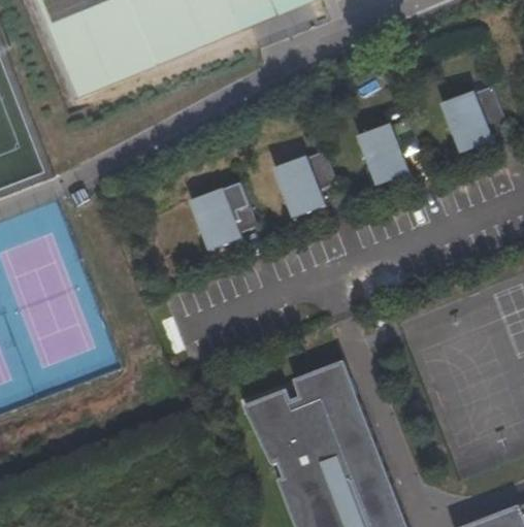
[(33,0),(74,97),(240,30),(233,13),(264,0),(299,0),(300,3),(307,0),(33,0)]
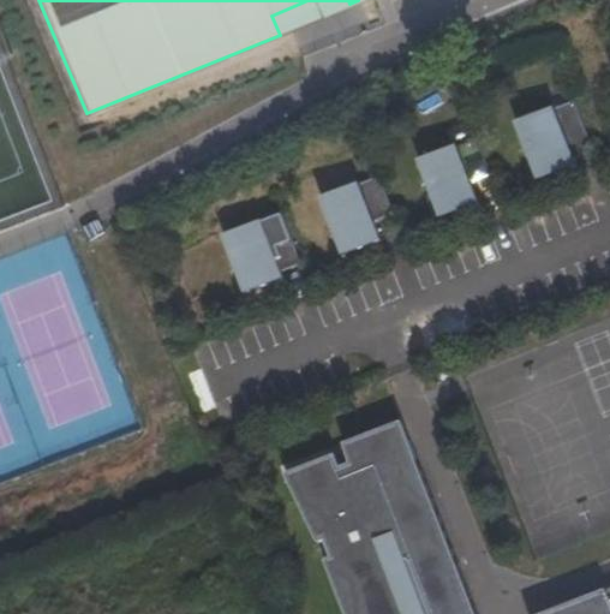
[(551,107),(550,106),(513,120),(534,178),(573,164),(570,158),(590,149),(570,100),(551,107)]
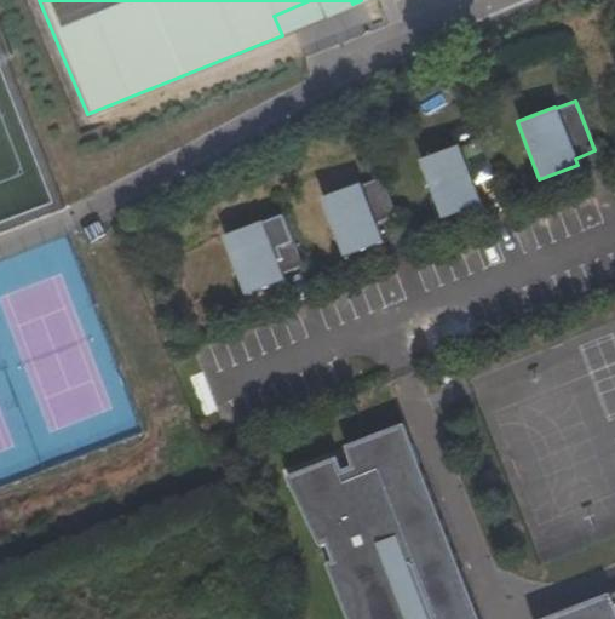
[(457,147),(455,144),(418,160),(441,218),(478,204),(471,184),(492,177),(477,138),(457,147)]
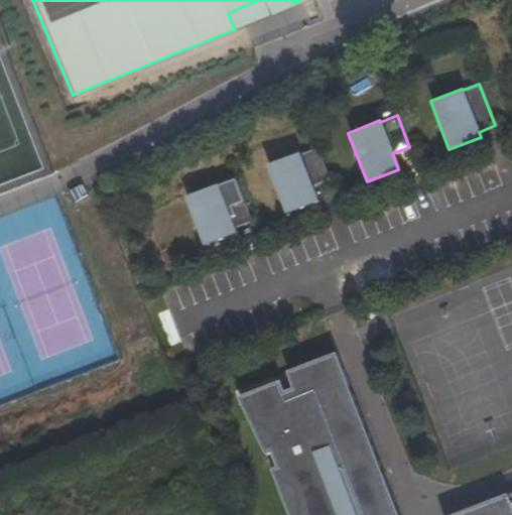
[(298,153),(297,151),(266,164),(284,213),(316,201),(310,185),(327,178),(314,146),(298,153)]
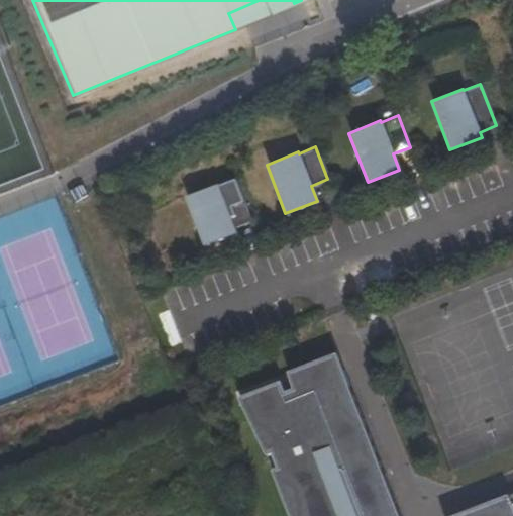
[(216,185),(216,184),(184,196),(203,245),(234,232),(232,227),(249,220),(233,179),(216,185)]
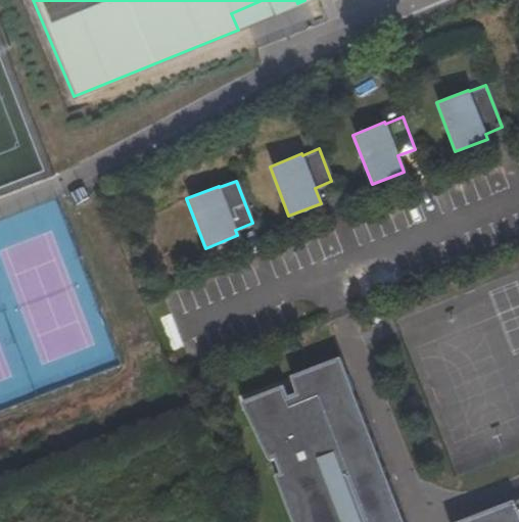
[(338,357),(289,376),(295,392),(344,374),(338,357)]
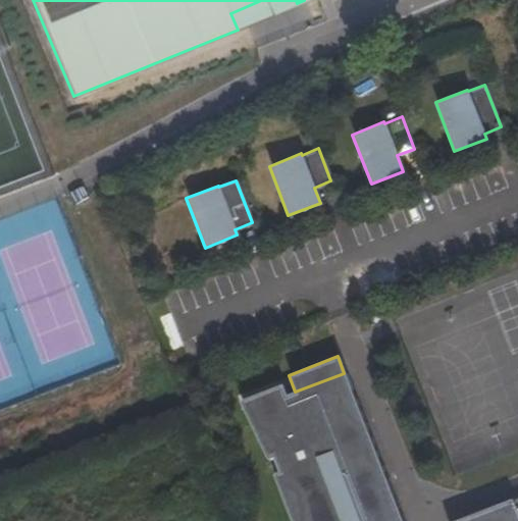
[(286,396),(281,384),(243,399),(256,426),(260,425),(273,458),(278,472),(297,520),(517,520),(517,500),(462,520),(401,520),(344,373),(295,392),(286,396)]
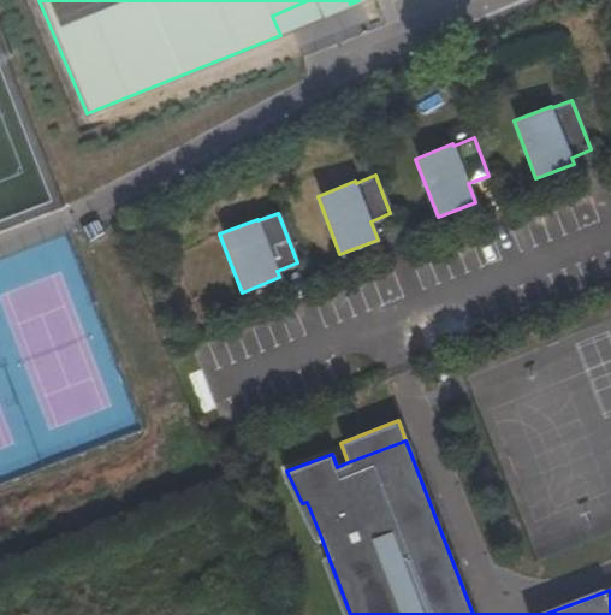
[(307,502),(302,503),(286,471),(282,473),(315,543),(322,540),(307,502)]
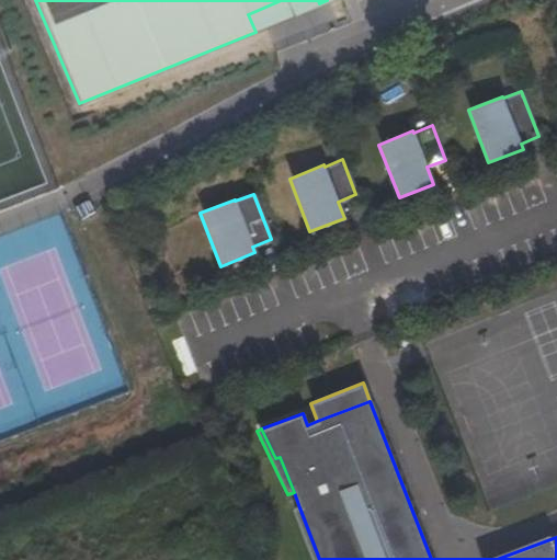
[(311,559),(319,559),(299,507),(293,510),(311,559)]
